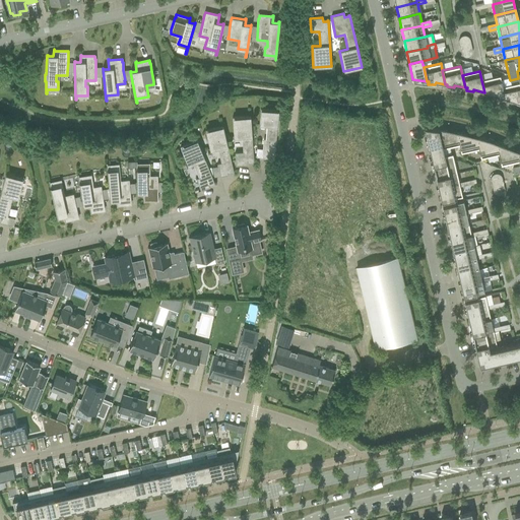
[(482,80),(481,80),(484,92),(486,92),(485,95),(493,96),(494,94),(505,99),(502,87),(500,76),(485,79),(482,80)]
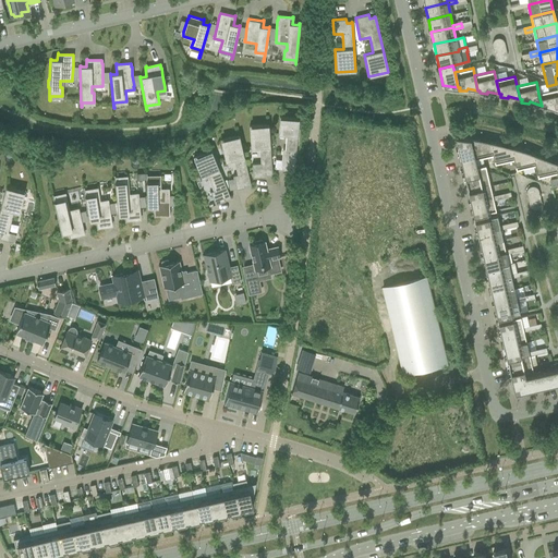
[(538,94),(542,106),(543,106),(543,108),(549,111),(550,108),(557,110),(557,93),(557,89),(538,94)]
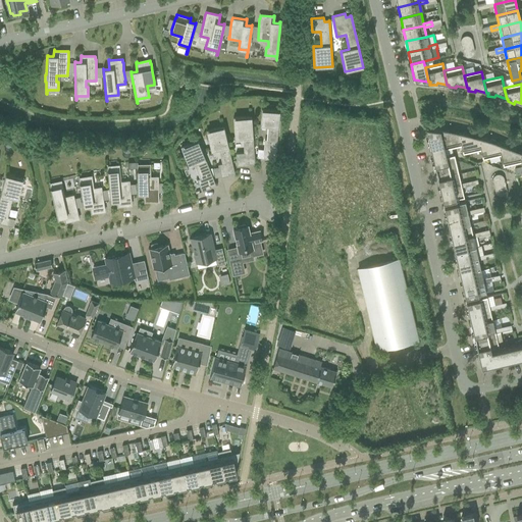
[(261,109),(260,126),(268,126),(267,141),(265,141),(264,150),(275,151),(275,152),(276,152),(279,111),(261,109)]
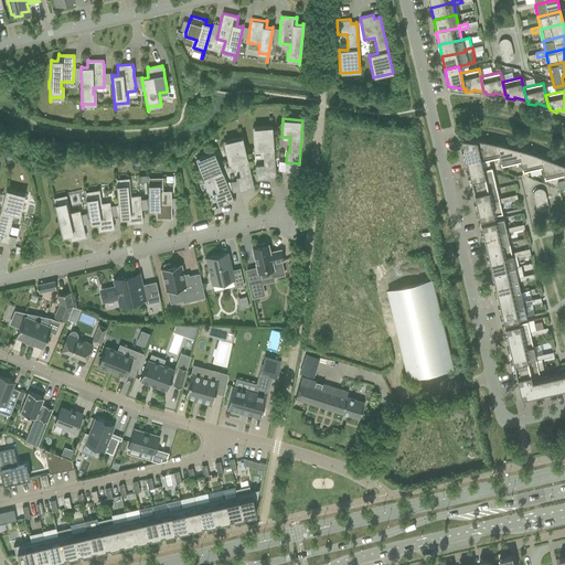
[(255,167),(256,180),(269,179),(269,174),(274,174),(275,176),(272,126),(252,127),(254,151),(263,150),(264,166),(255,167)]
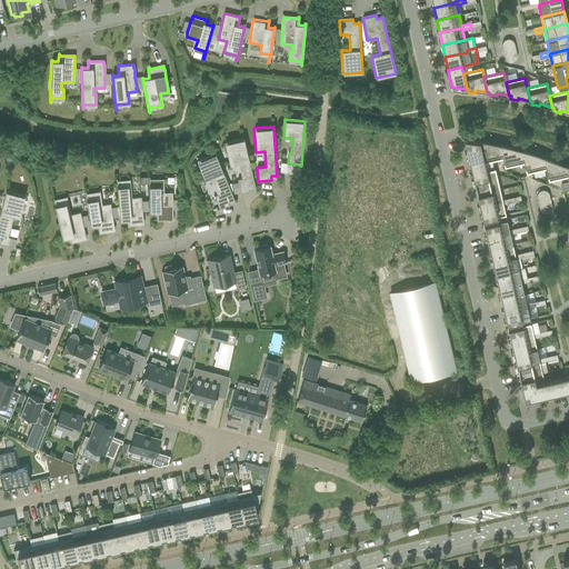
[(238,179),(240,192),(240,193),(249,191),(249,189),(255,187),(255,189),(256,188),(243,138),(225,142),(230,166),(239,163),(242,178),(238,179)]
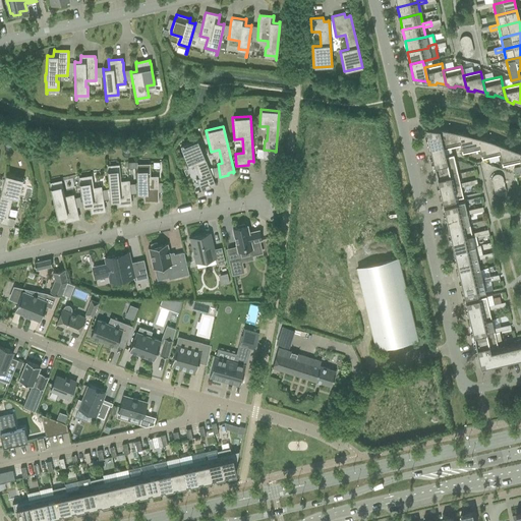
[(442,145),(438,128),(424,127),(429,148),(442,145)]
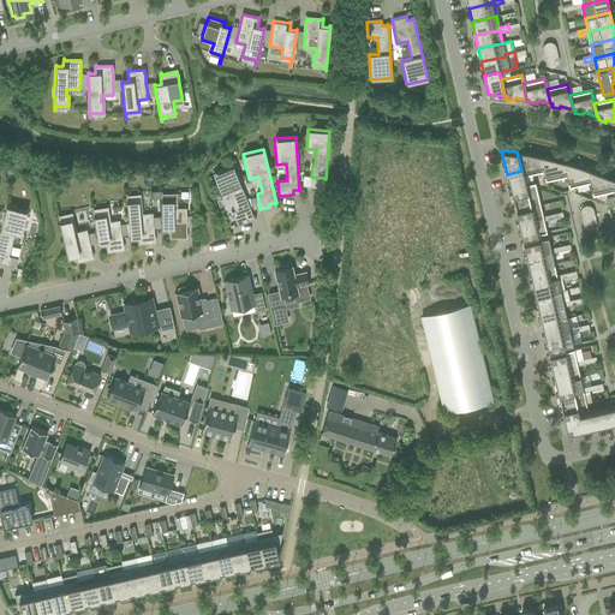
[(529,154),(517,151),(521,171),(523,175),(541,172),(543,171),(539,156),(537,155),(538,153),(530,150),(529,154)]
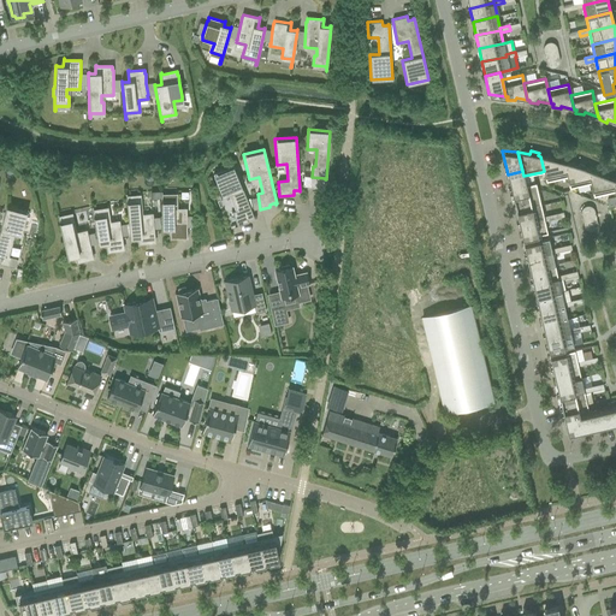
[(554,159),(540,157),(544,171),(546,181),(564,177),(567,177),(568,177),(564,163),(562,161),(562,159),(555,157),(554,159)]
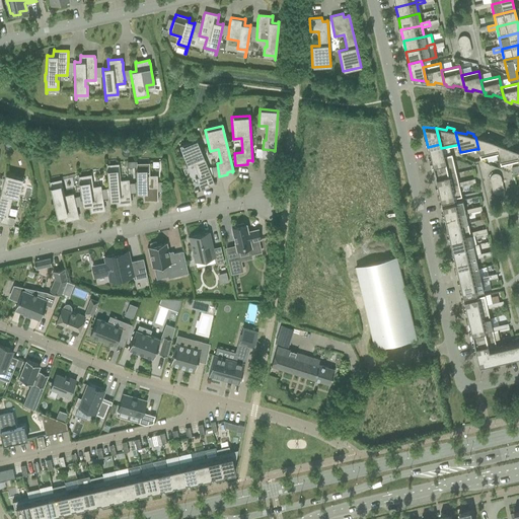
[(487,140),(475,137),(478,149),(480,158),(494,155),(498,154),(495,143),(494,142),(494,140),(488,137),(487,140)]
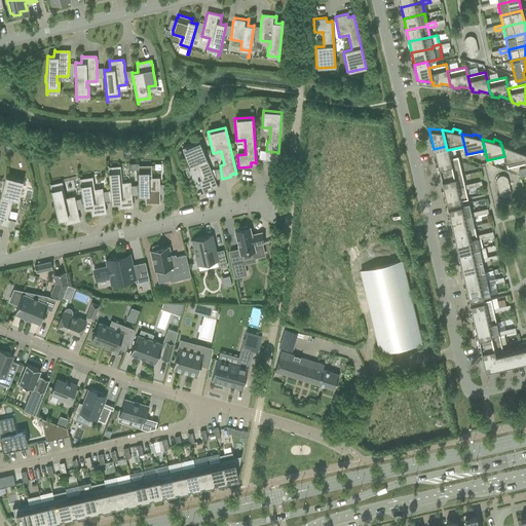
[(200,193),(200,194),(212,189),(211,187),(216,185),(216,186),(217,185),(199,142),(182,148),(190,168),(196,165),(201,179),(198,181),(202,192),(200,193)]
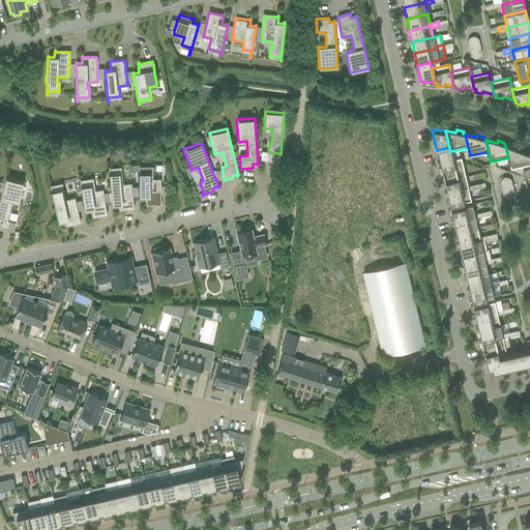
[(518,150),(505,146),(508,157),(511,169),(524,166),(528,165),(529,165),(526,153),(524,153),(525,150),(519,148),(518,150)]
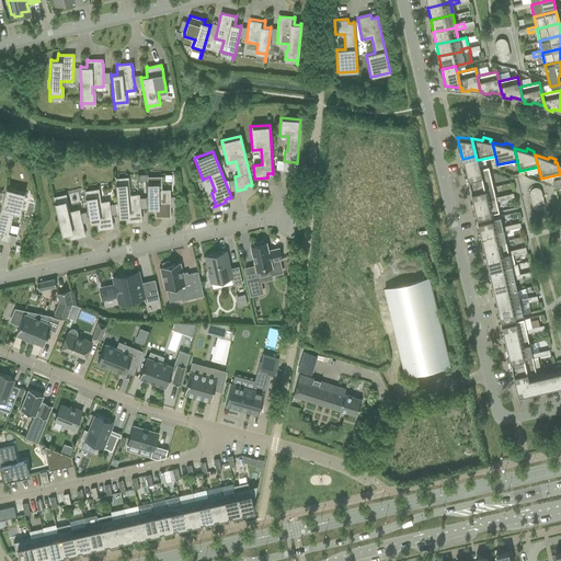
[(477,160),(476,156),(462,159),(467,179),(480,175),(479,169),(477,160)]
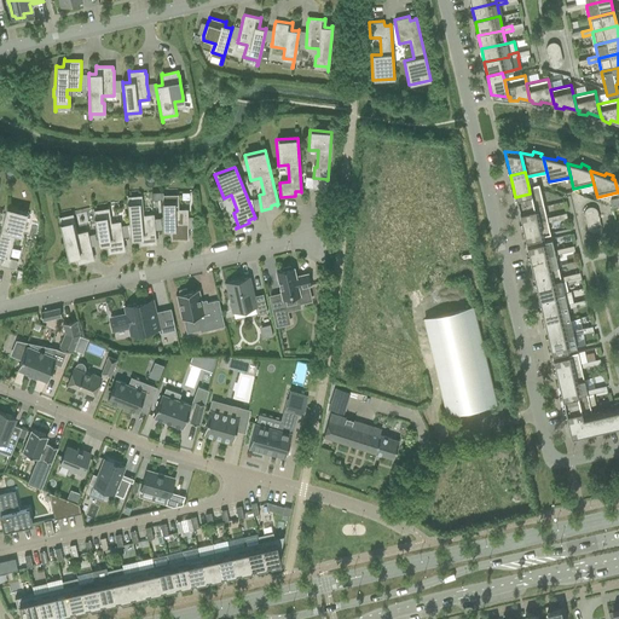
[(528,186),(530,194),(515,197),(519,212),(543,207),(538,184),(528,186)]
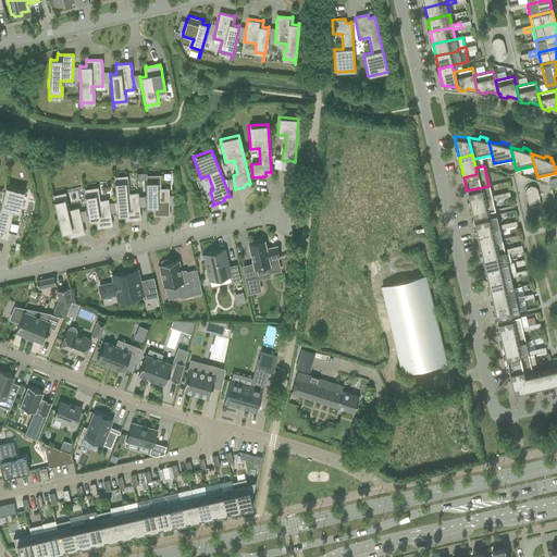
[(169,212),(169,195),(169,192),(168,192),(168,188),(160,189),(159,177),(147,177),(147,173),(146,173),(146,208),(147,208),(147,207),(152,207),(153,217),(153,215),(169,214),(169,212)]
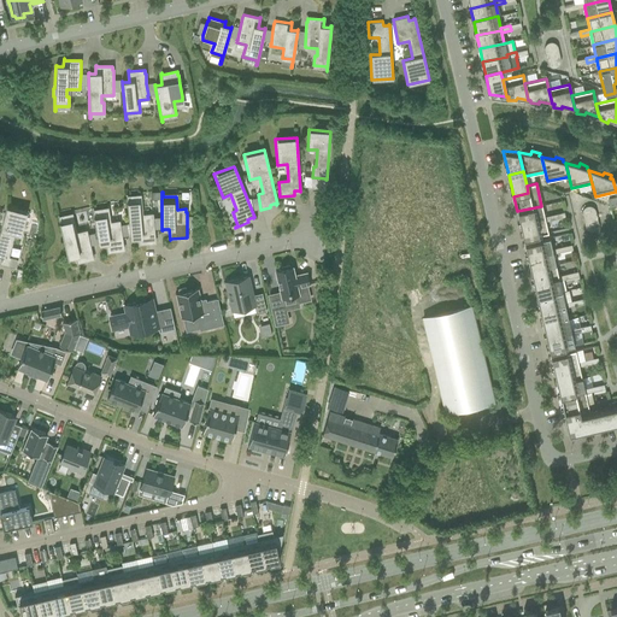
[(154,240),(153,218),(153,216),(152,216),(152,213),(140,215),(139,207),(141,207),(140,198),(128,199),(127,194),(125,194),(130,240),(131,240),(130,238),(137,238),(137,246),(139,246),(139,245),(154,242),(154,240)]
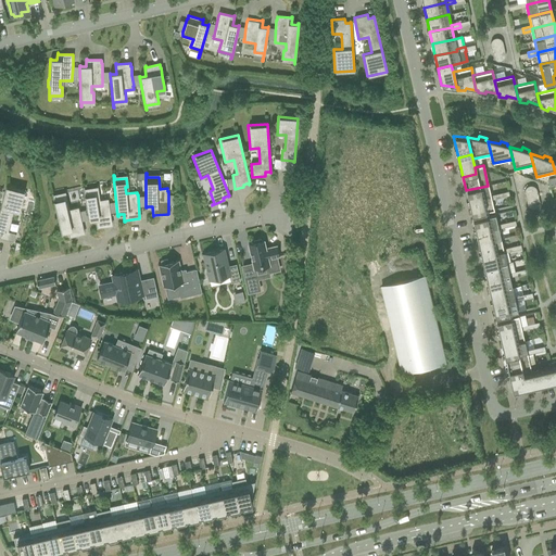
[(0,238),(12,241),(12,240),(9,240),(10,236),(13,237),(14,232),(8,231),(12,212),(19,213),(25,191),(5,186),(0,209),(0,238)]
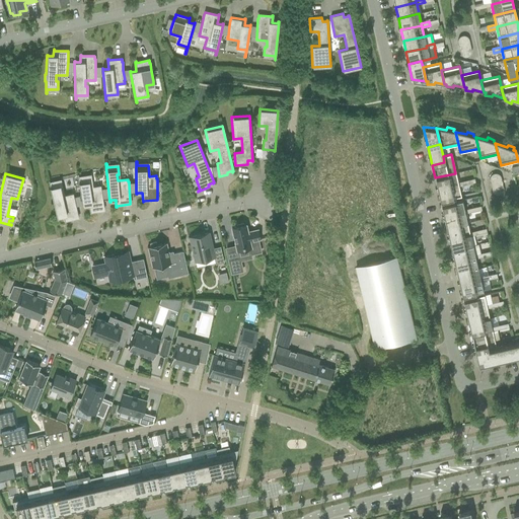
[(458,182),(455,173),(435,177),(437,190),(458,184),(458,182)]
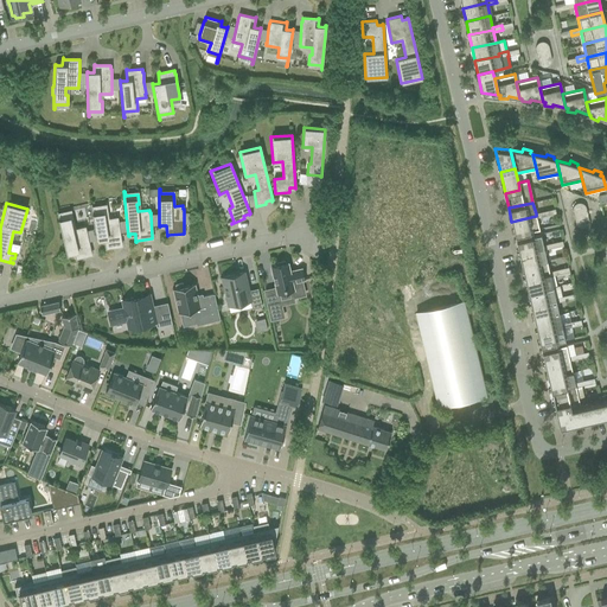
[(121,242),(117,222),(117,221),(117,217),(108,219),(106,206),(93,209),(91,204),(90,204),(96,242),(97,242),(97,240),(103,238),(106,250),(106,249),(106,248),(121,246),(121,242)]
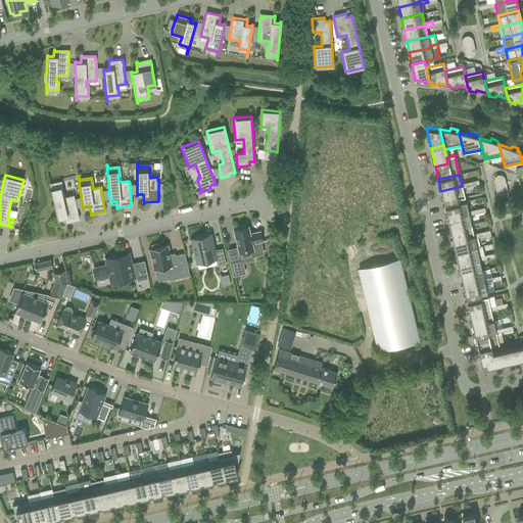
[(78,217),(75,198),(74,198),(74,195),(62,198),(61,192),(63,191),(61,183),(50,186),(49,182),(57,220),(58,220),(58,219),(63,217),(64,224),(65,224),(65,223),(79,220),(78,217)]
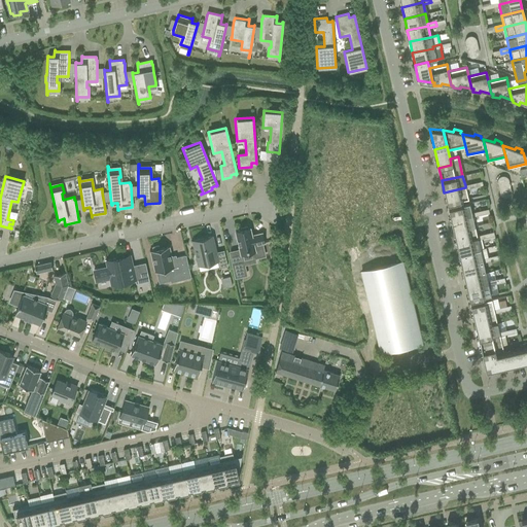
[(473,183),(465,185),(465,187),(444,192),(447,204),(448,204),(468,199),(465,189),(475,187),(473,183)]
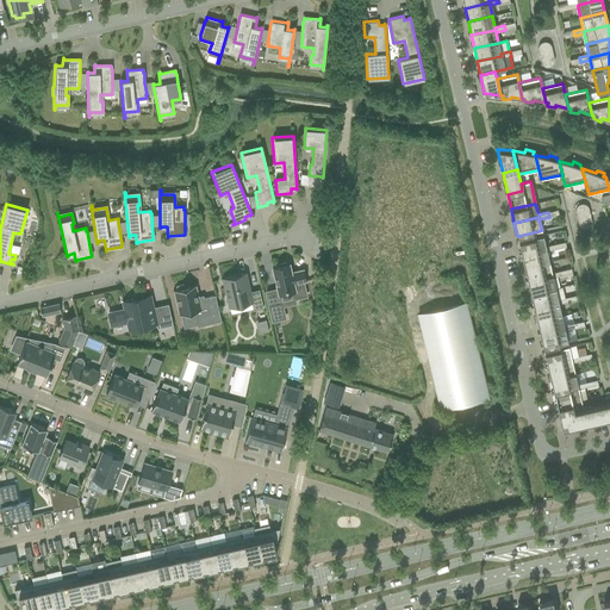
[(518,241),(522,255),(546,249),(546,247),(543,235),(520,241),(518,241)]
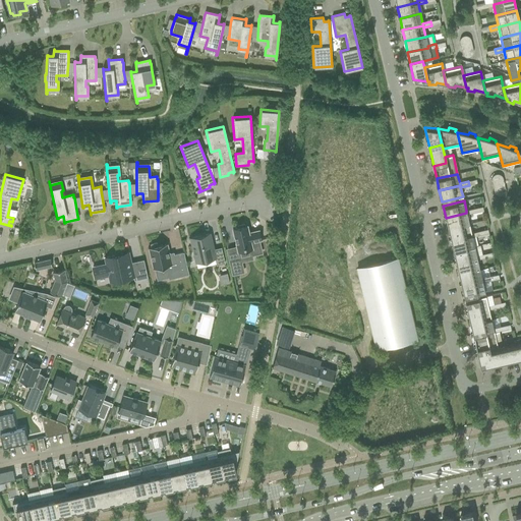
[(446,218),(448,229),(469,224),(467,215),(475,213),(474,209),(466,211),(466,213),(446,218)]
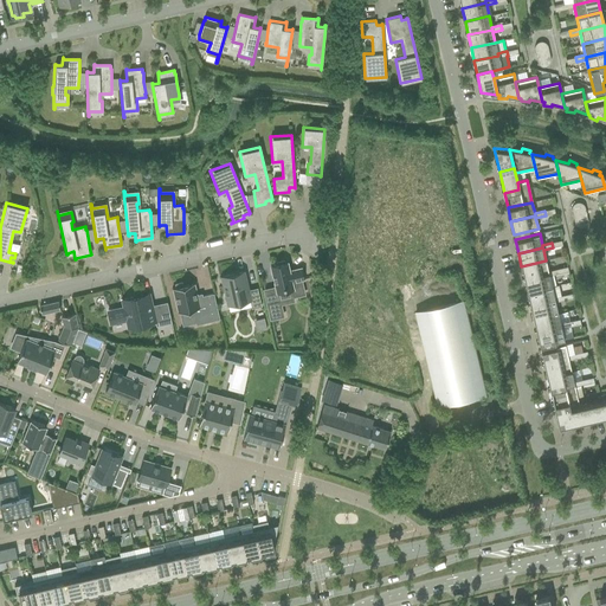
[(276,264),(270,265),(271,268),(277,292),(290,289),(292,297),(303,295),(304,294),(301,282),(301,279),(303,279),(304,279),(301,269),(289,271),(287,262),(284,263),(284,260),(276,263),(276,264)]
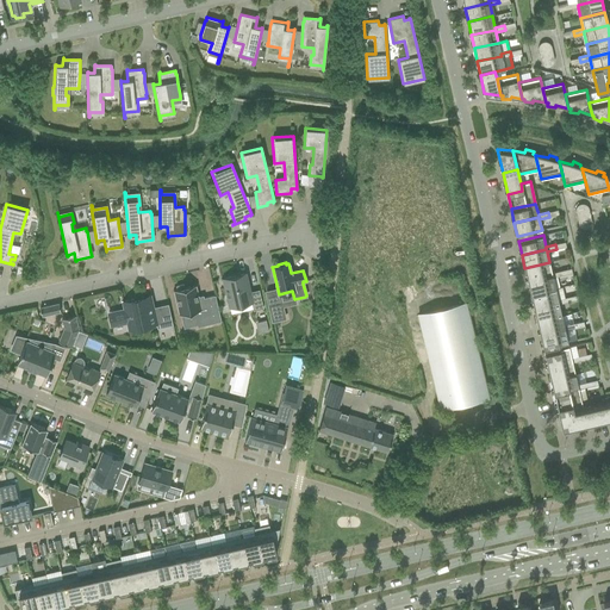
[(524,268),(528,281),(552,275),(552,273),(549,262),(524,268)]
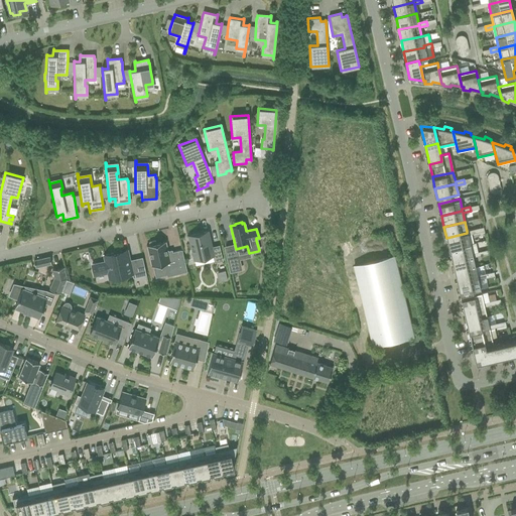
[(446,238),(449,249),(470,244),(468,235),(476,233),(475,229),(467,231),(467,233),(446,238)]
